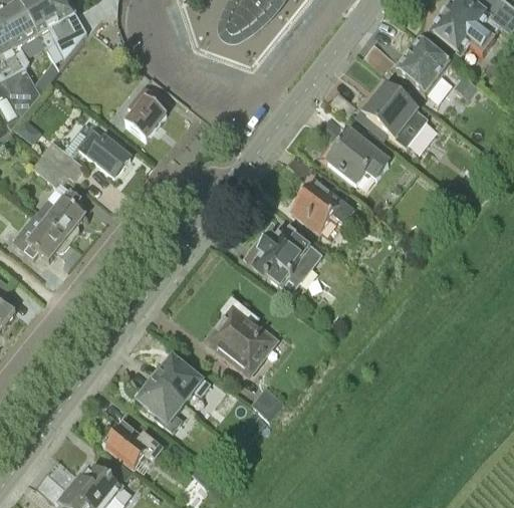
[(117,0),(102,0),(100,1),(75,16),(65,0),(25,0),(20,3),(38,37),(39,37),(53,61),(59,71),(87,37),(102,18),(117,15),(118,4),(119,0),(117,0)]
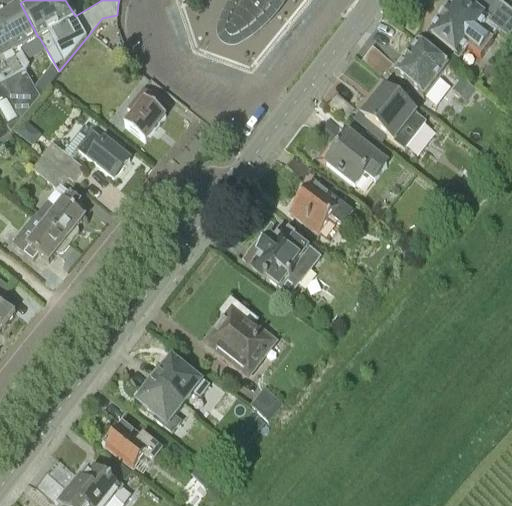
[(226,27),(226,29),(227,32),(230,34),(233,34),(235,34),(248,25),(260,15),(270,3),(272,0),(238,0),(232,13),(226,27)]
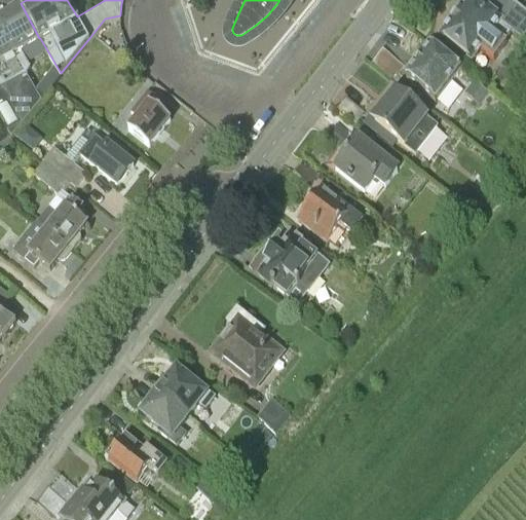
[(523,35),(525,31),(525,10),(512,0),(465,0),(459,8),(451,20),(441,34),(473,58),(482,46),(493,56),(506,38),(505,38),(513,28),(523,35)]
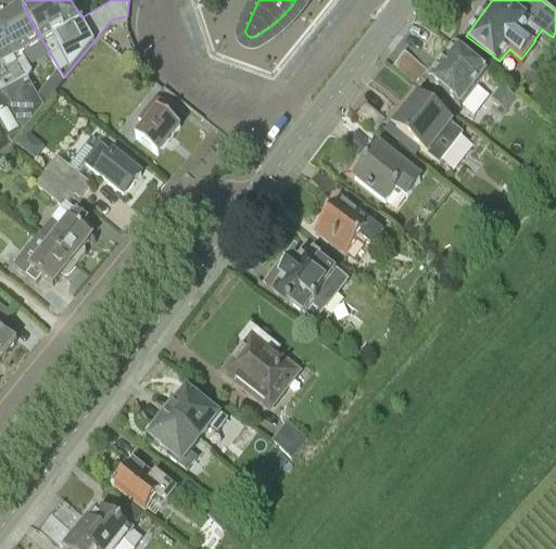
[(23,51),(41,40),(21,3),(0,15),(0,28),(42,103),(43,102),(28,75),(32,67),(23,51)]
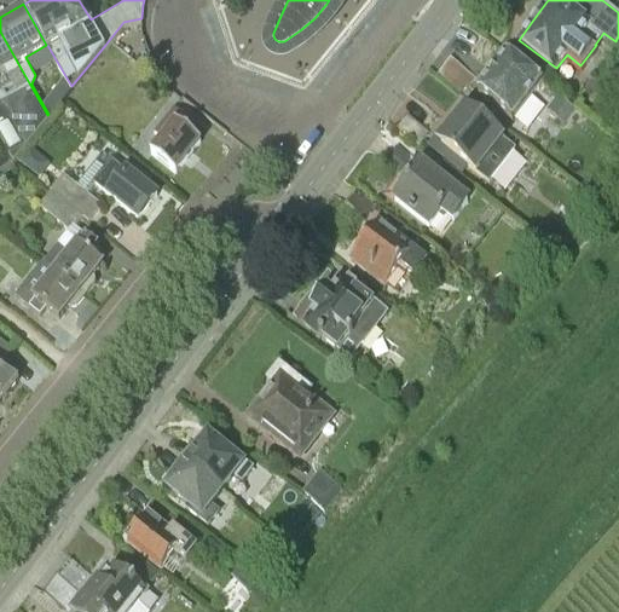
[(0,133),(13,159),(47,115),(0,32),(0,87),(15,80),(18,88),(0,98),(0,133)]
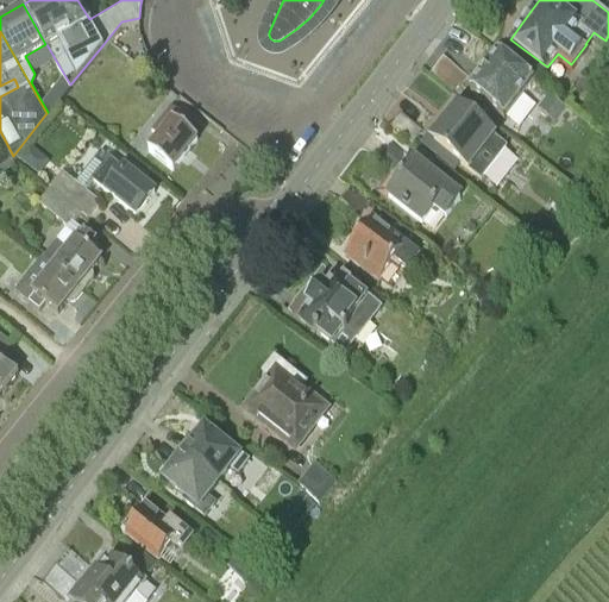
[(468,71),(462,67),(443,51),(429,69),(454,88),(468,71)]
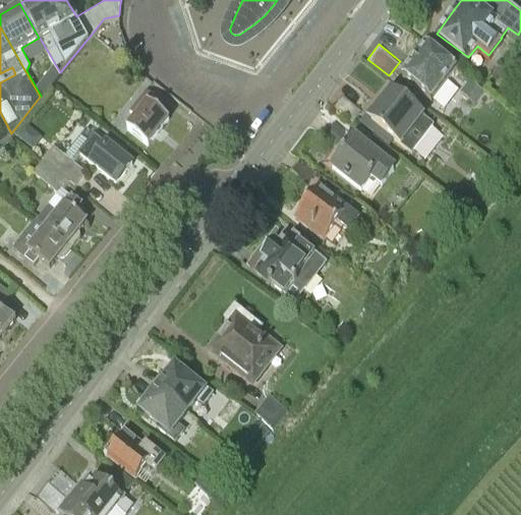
[(411,63),(402,75),(431,98),(448,77),(457,66),(427,44),(418,55),(417,55),(411,63)]
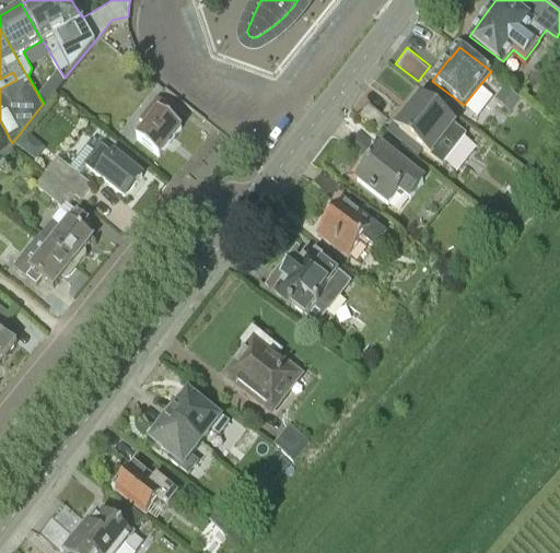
[(506,82),(496,95),(511,107),(521,93),(506,82)]
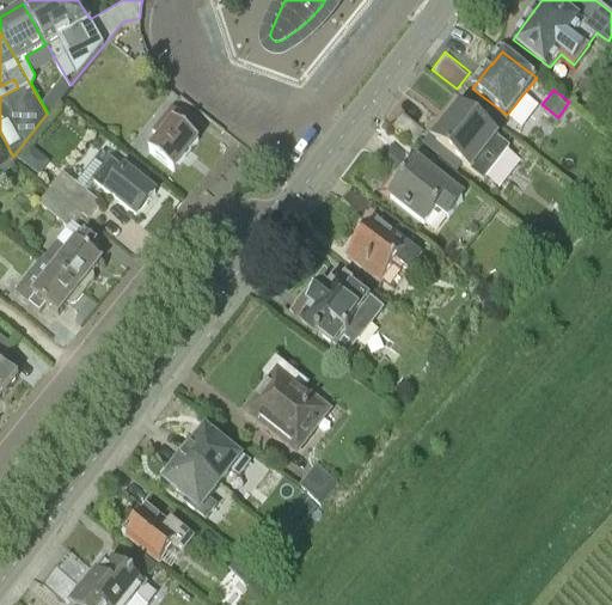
[(483,176),(508,141),(459,103),(445,121),(448,123),(436,140),(483,176)]
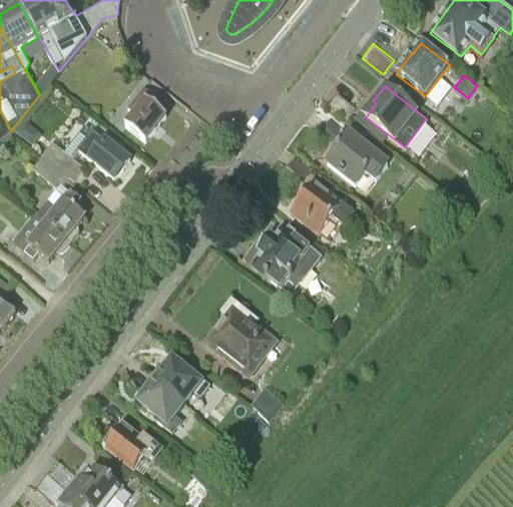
[(132,108),(121,120),(145,140),(166,114),(155,105),(160,99),(145,87),(129,106),(132,108)]
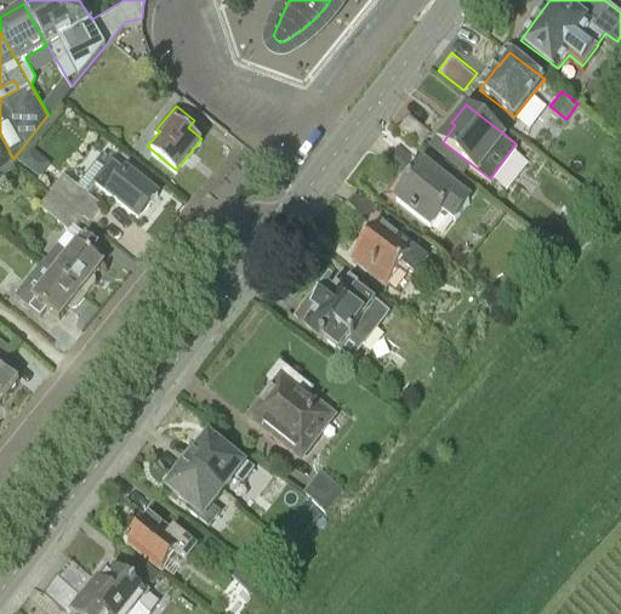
[(469,198),(422,161),(398,143),(386,159),(402,170),(387,189),(396,197),(432,223),(443,210),(454,219),(469,198)]
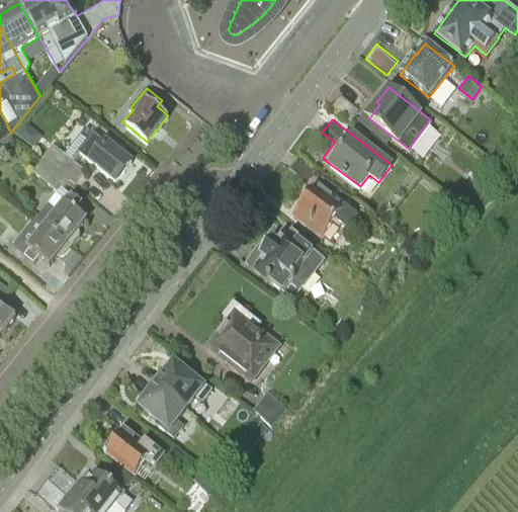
[(41,134),(24,120),(15,132),(31,145),(41,134)]
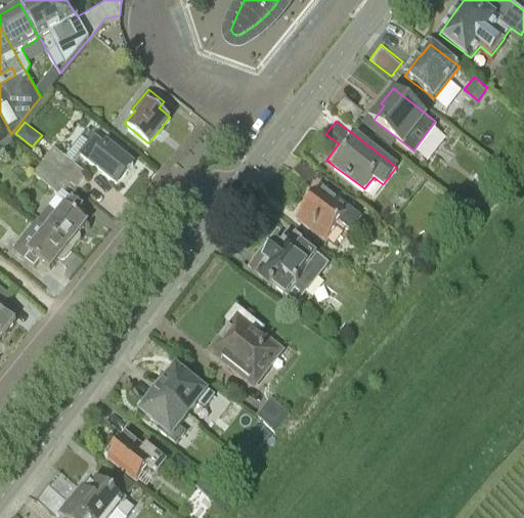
[(133,162),(106,141),(95,132),(87,126),(66,154),(73,160),(80,152),(90,160),(117,182),(133,162)]
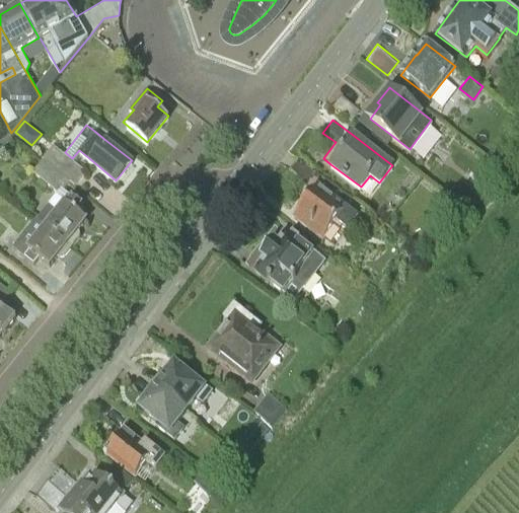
[(5,127),(0,130),(0,145),(0,146),(12,136),(5,127)]
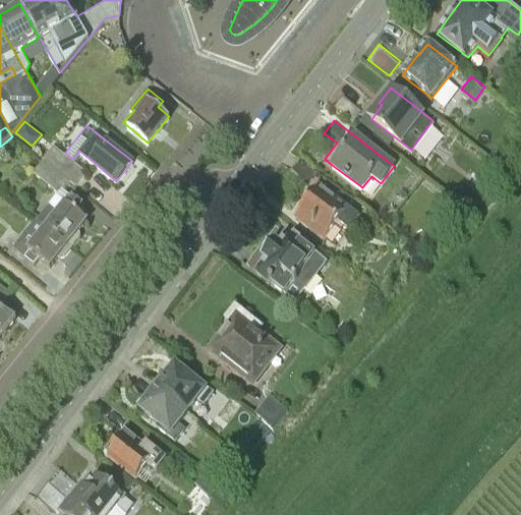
[(35,149),(34,150),(38,154),(43,158),(70,179),(74,182),(85,169),(73,159),(72,159),(65,153),(54,144),(49,139),(45,136),(35,149)]
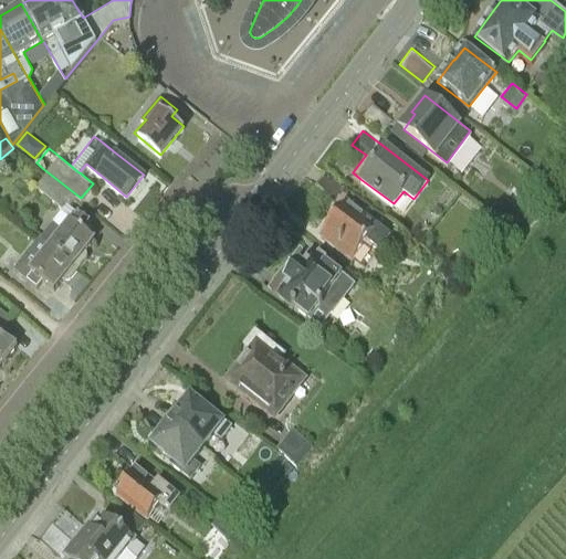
[(46,171),(37,185),(63,206),(64,204),(66,202),(67,203),(67,204),(69,203),(76,194),(46,171)]
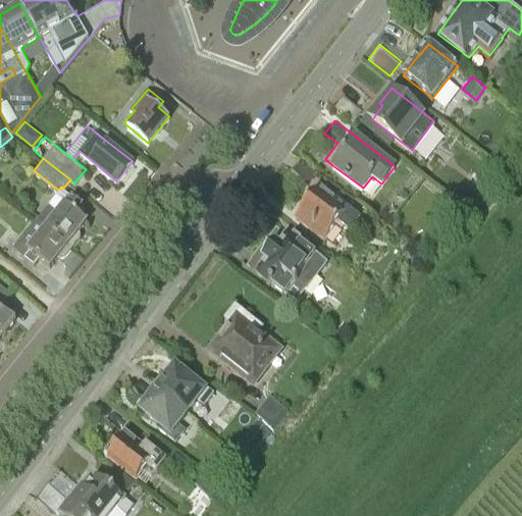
[(473,187),(464,179),(460,179),(453,189),(464,198),(473,187)]
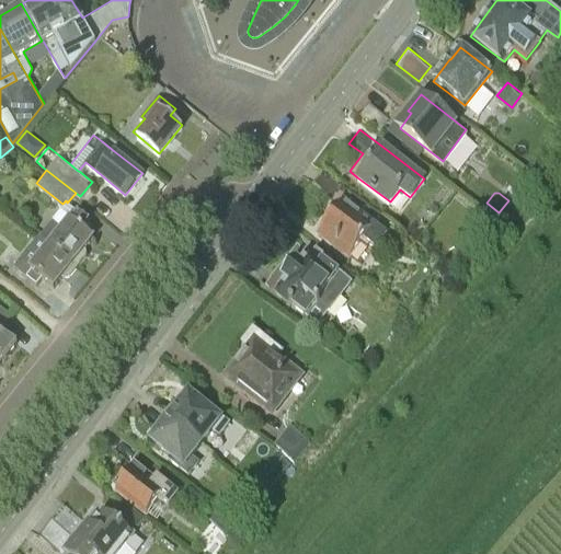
[(375,244),(386,230),(342,197),(319,229),(351,253),(364,237),(375,244)]
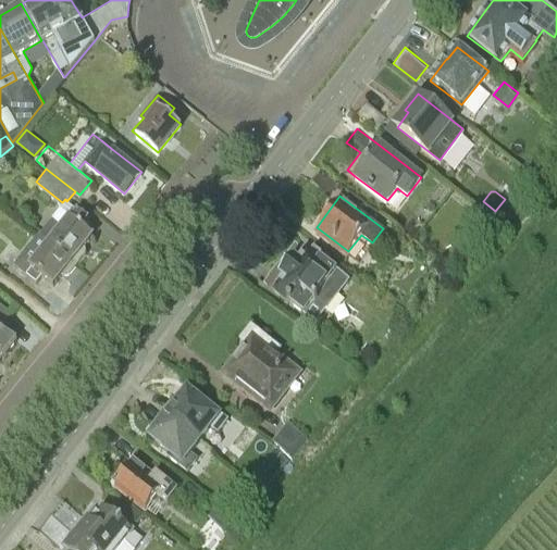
[(51,216),(39,232),(49,239),(76,261),(85,250),(85,245),(83,244),(93,233),(82,224),(87,216),(75,208),(69,215),(61,224),(51,216)]
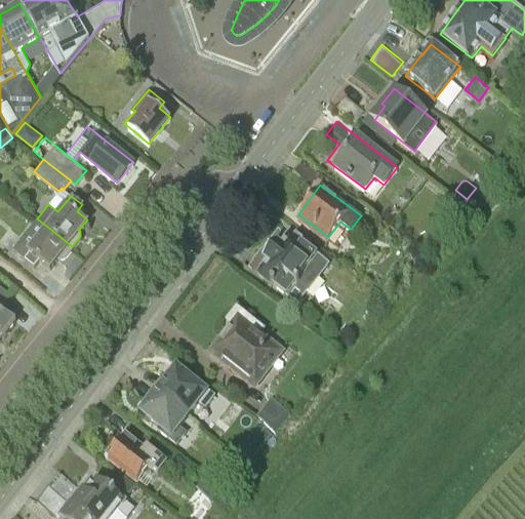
[(65,255),(72,246),(37,218),(13,247),(34,264),(39,257),(49,266),(57,255),(59,256),(65,255)]
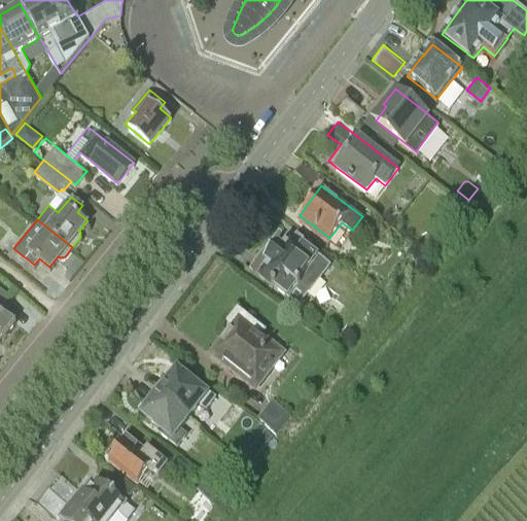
[(278,224),(249,265),(288,293),(299,302),(329,263),(318,254),(308,246),(311,242),(302,235),(299,240),(278,224)]
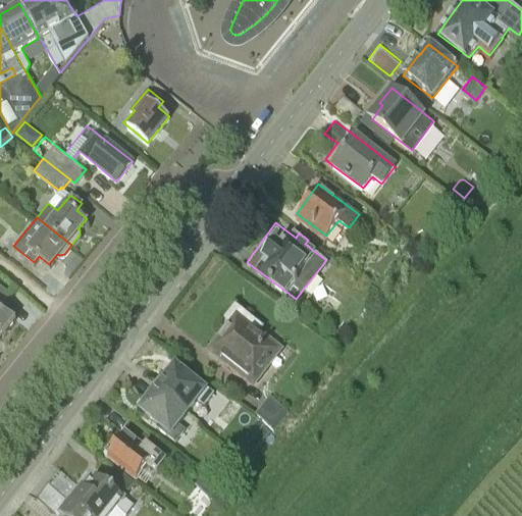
[(0,333),(15,315),(2,304),(10,293),(0,284),(0,333)]
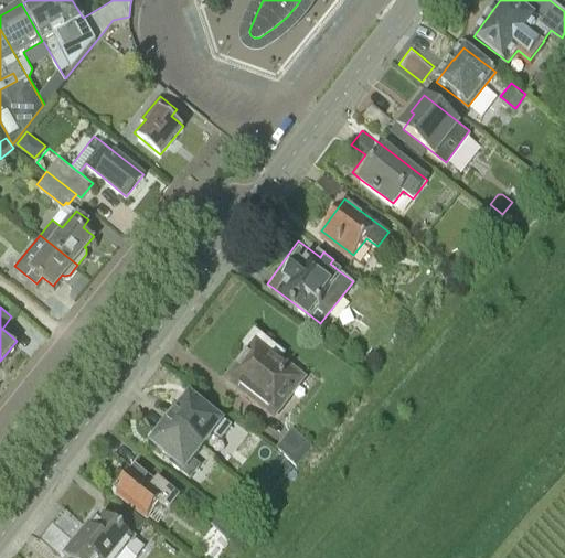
[(252,349),(230,376),(245,388),(246,389),(275,411),(301,379),(299,377),(279,360),(285,353),(255,330),(245,342),(252,349)]
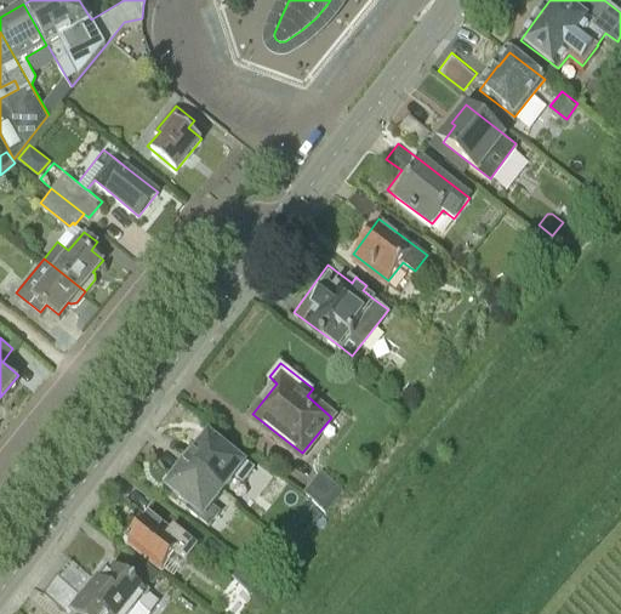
[(198,445),(187,459),(221,485),(232,470),(240,476),(241,477),(244,478),(255,465),(256,464),(244,454),(232,445),(228,450),(209,436),(200,447),(198,445)]
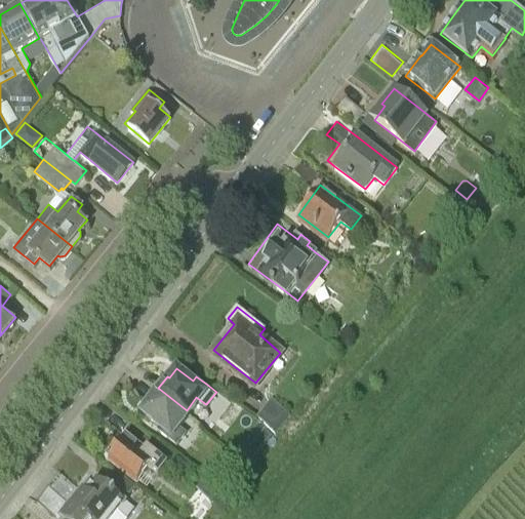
[(150,402),(143,411),(158,423),(156,426),(155,427),(154,428),(166,436),(175,443),(186,430),(176,423),(187,410),(158,388),(149,400),(150,402)]
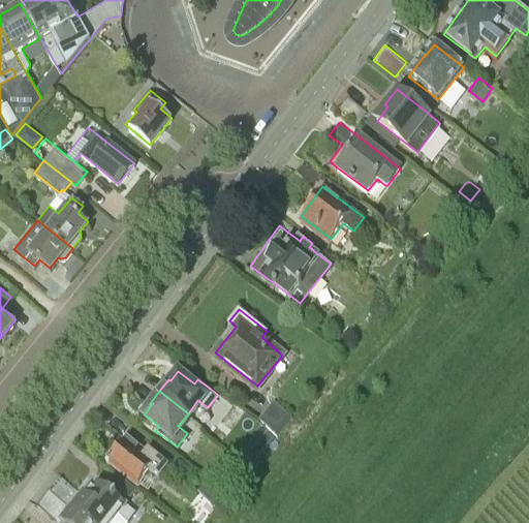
[(258,416),(277,430),(291,412),(274,397),(258,416)]
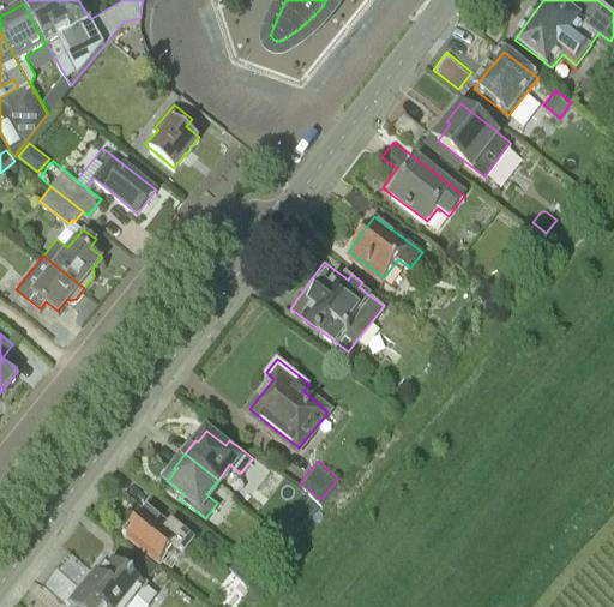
[(134,510),(124,524),(128,529),(125,533),(158,559),(161,557),(172,542),(182,551),(185,552),(197,536),(170,517),(178,509),(151,488),(139,503),(145,508),(140,512),(140,515),(134,510)]
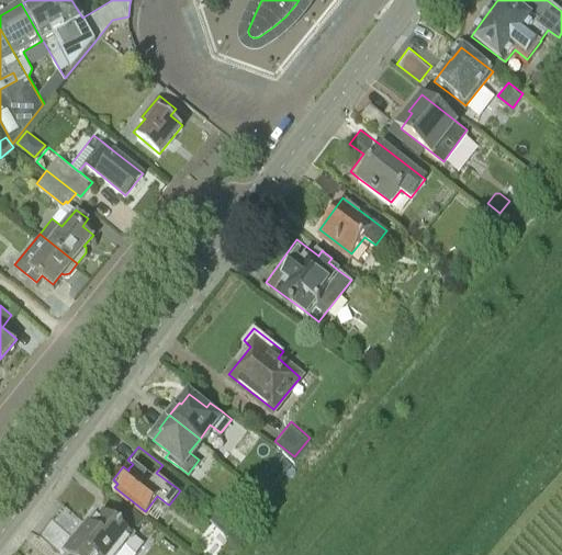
[(191,487),(188,493),(195,498),(199,493),(191,487)]
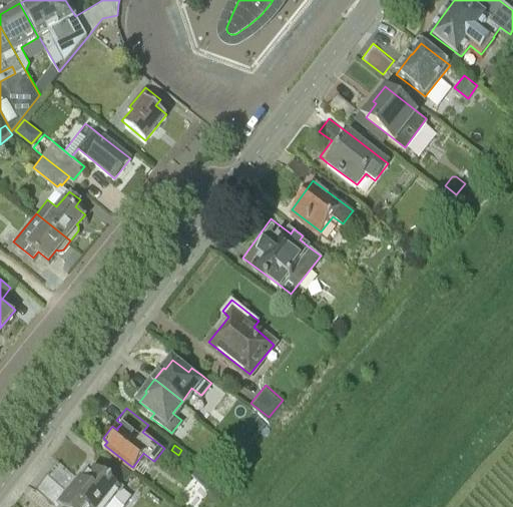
[(236,455),(239,457),(244,450),(242,448),(238,445),(233,453),(236,455)]
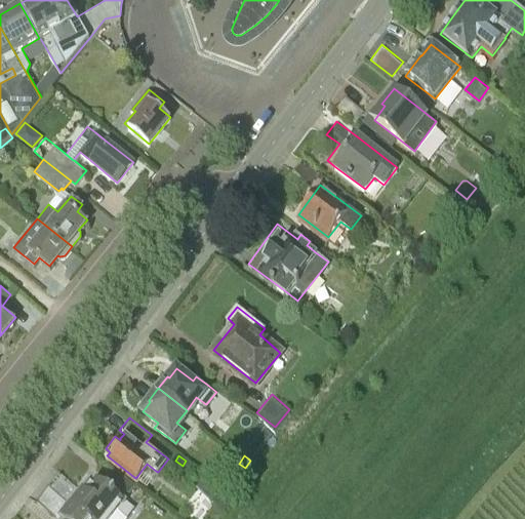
[(59,469),(49,483),(73,502),(94,518),(108,518),(118,507),(127,514),(134,505),(125,497),(121,493),(95,473),(84,488),(59,469)]
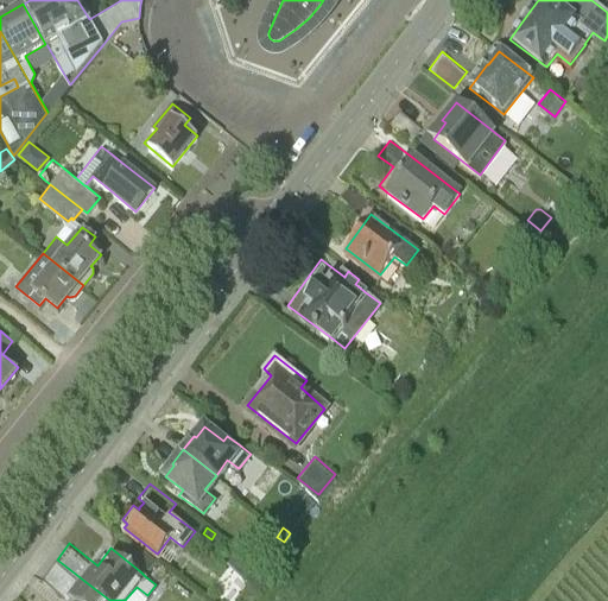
[(134,555),(147,565),(156,556),(141,545),(134,555)]
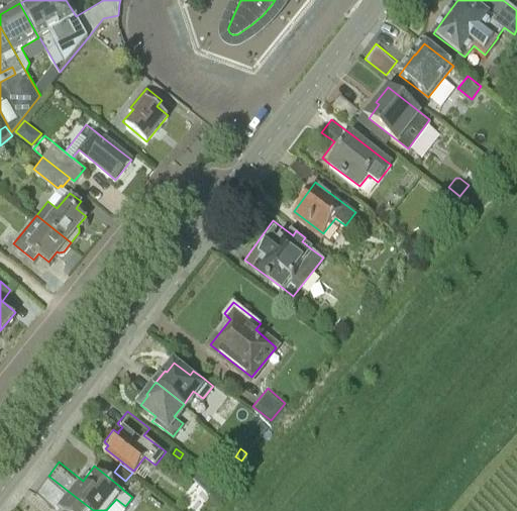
[(48,476),(36,491),(60,509),(59,510),(93,510),(72,494),(48,476)]
